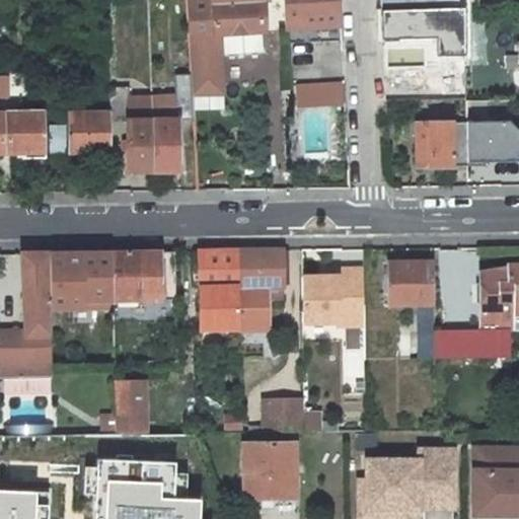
[(187,0),(190,34),(215,32),(215,33),(264,30),(262,0),(187,0)]
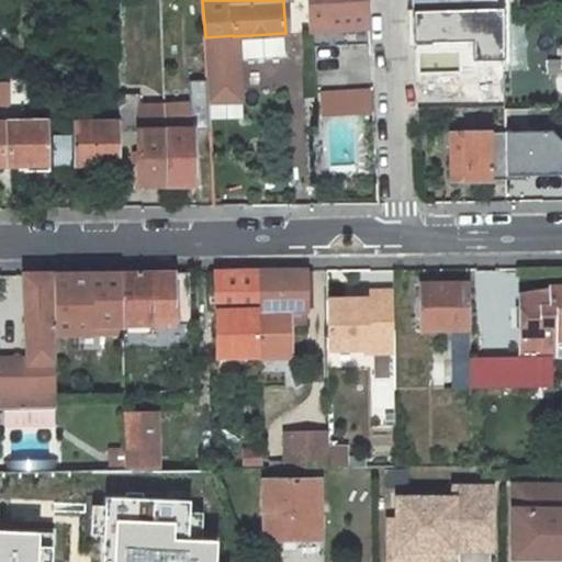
[(367,0),(306,0),(308,38),(369,35),(367,0)]
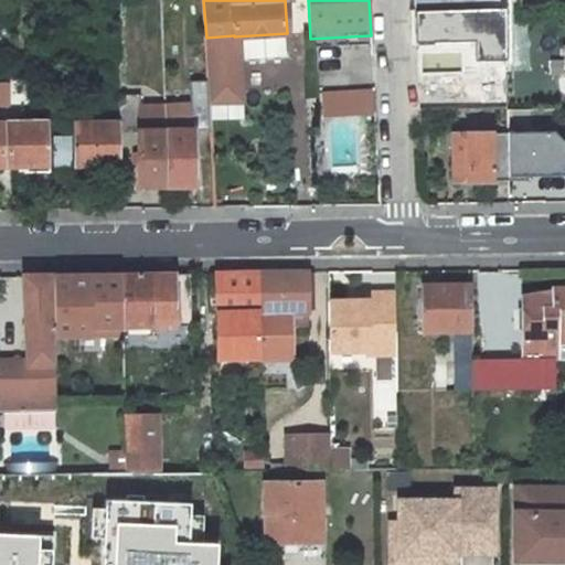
[(413,0),(414,10),(505,8),(513,7),(512,0),(413,0)]
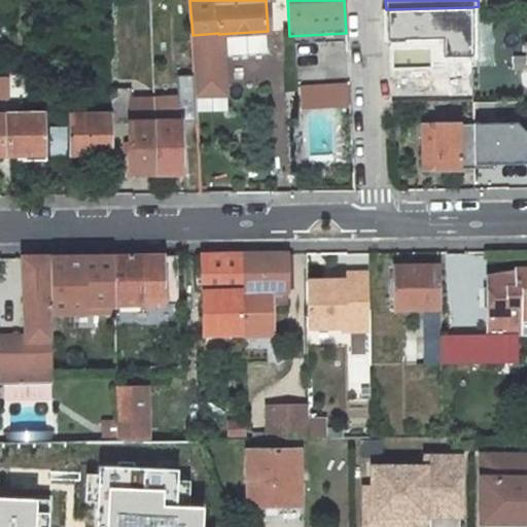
[(472,78),(471,7),(386,9),(388,39),(435,38),(436,79),(472,78)]
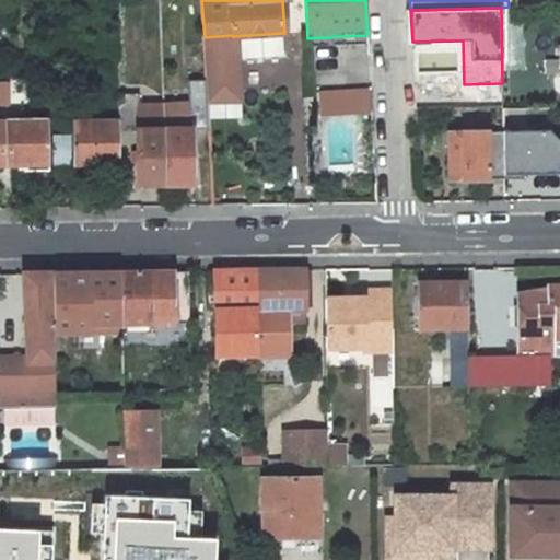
[(538,23),(537,9),(503,10),(503,24),(538,23)]
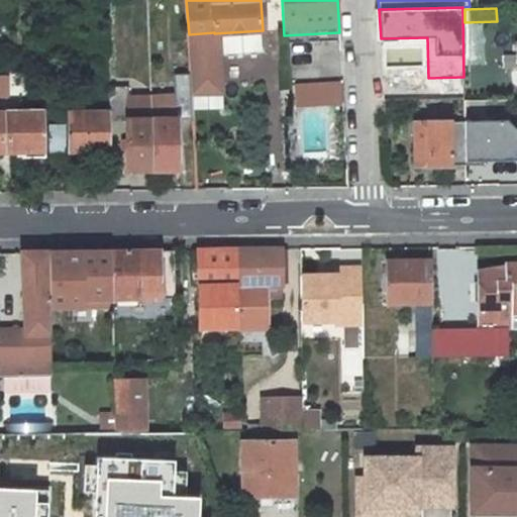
[(190,62),(215,60),(214,33),(214,32),(189,34),(190,62)]
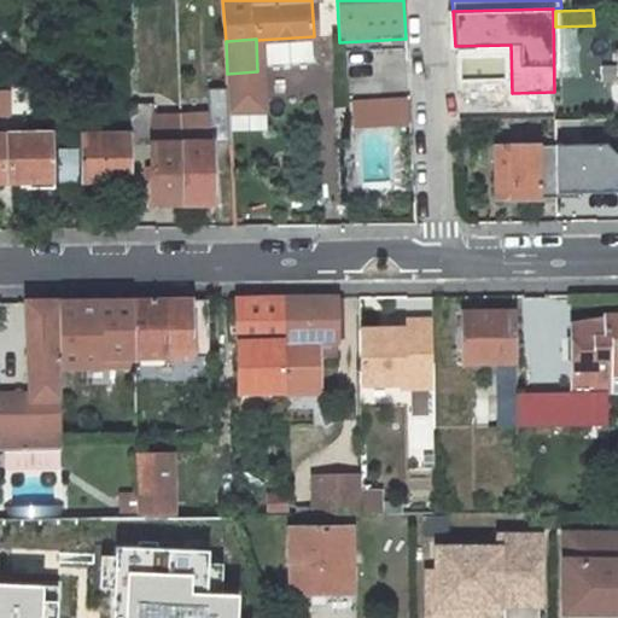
[(261,93),(260,71),(257,71),(227,74),(228,89),(228,95),(261,93)]
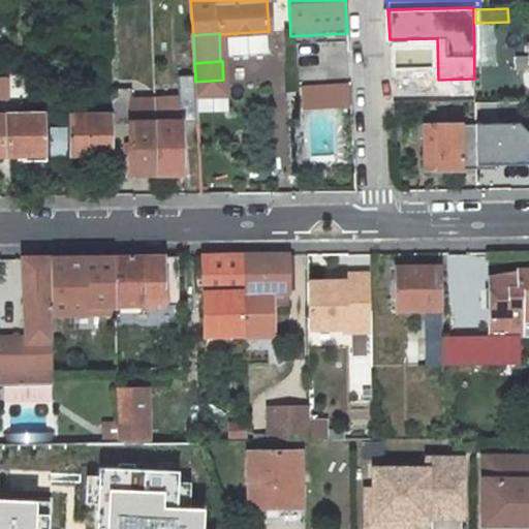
[(0,98),(30,98),(31,71),(8,71),(7,78),(0,78),(0,98)]
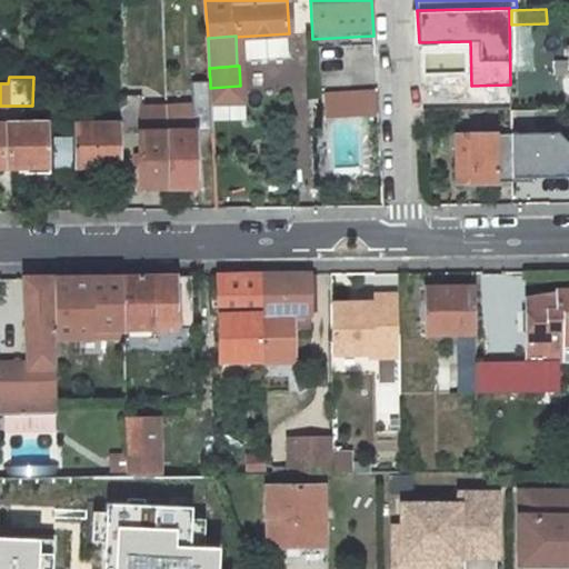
[(196,132),(212,132),(211,99),(210,88),(210,82),(192,83),(195,132),(196,132)]
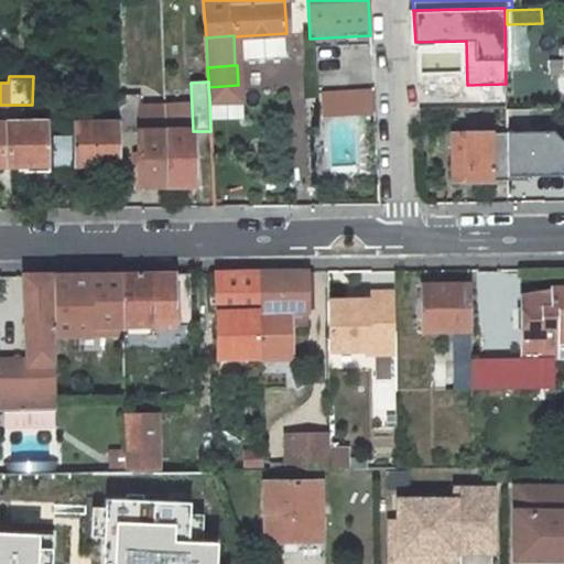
[(239,97),(238,85),(208,87),(209,98),(216,98),(239,97)]
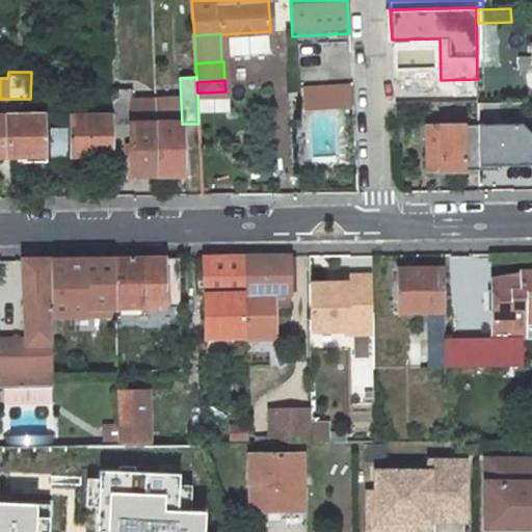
[(348,81),(300,84),(303,138),(291,139),(293,167),(353,163),(348,81)]
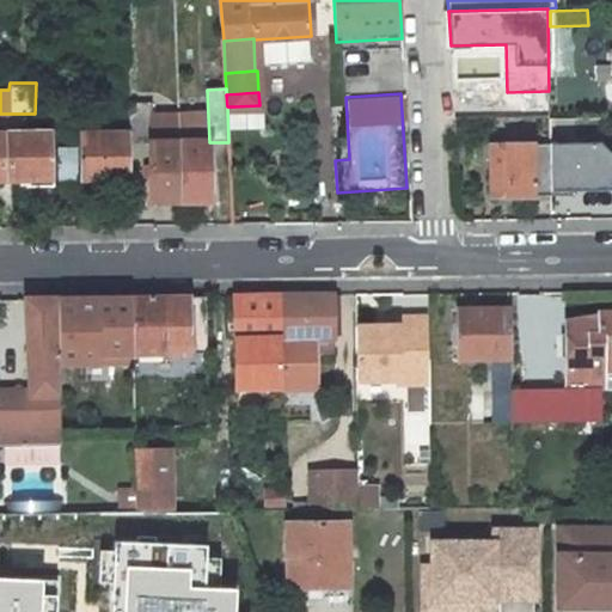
[(152,106),(130,106),(130,134),(130,144),(150,144),(151,201),(181,201),(178,142),(178,117),(152,118),(152,106)]
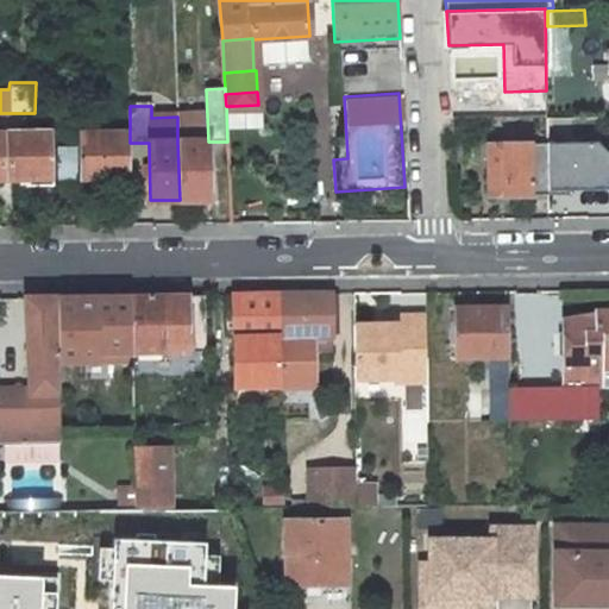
[(54,193),(52,133),(0,133),(0,177),(19,179),(20,194),(54,193)]
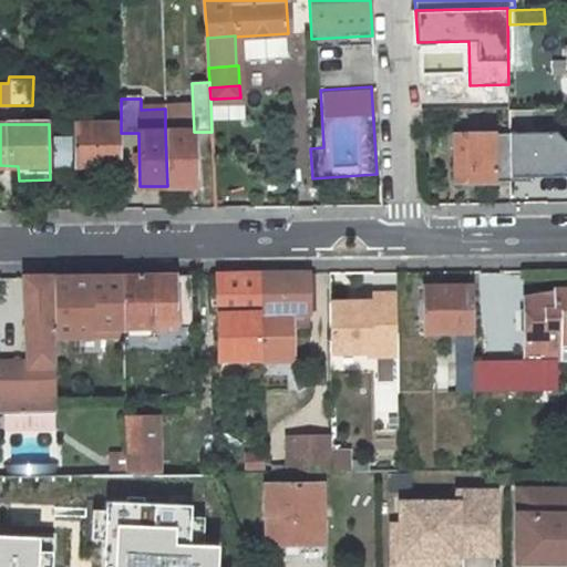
[(121,133),(121,124),(78,125),(78,165),(122,165),(121,133)]
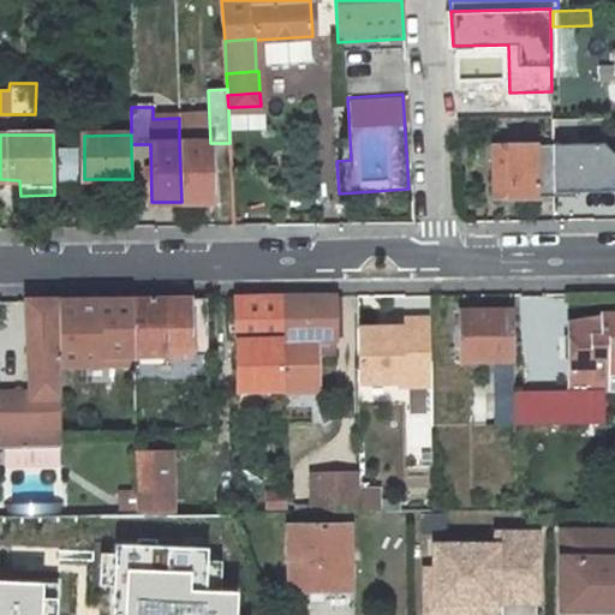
[(181,202),(213,201),(212,143),(210,143),(179,143),(181,202)]
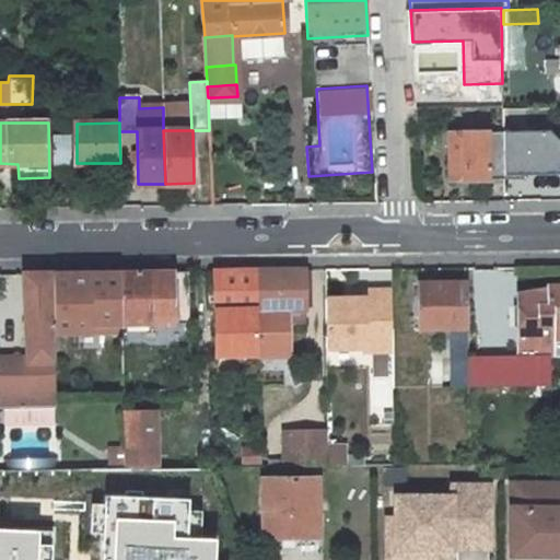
[(451,181),(504,179),(503,140),(503,131),(450,132),(451,181)]
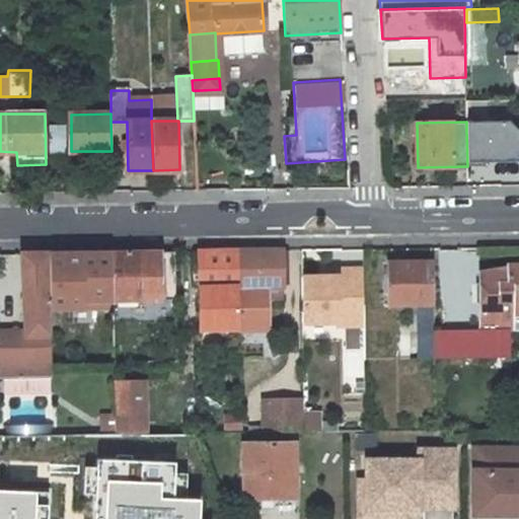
[(66,154),(66,126),(50,126),(50,154),(66,154)]
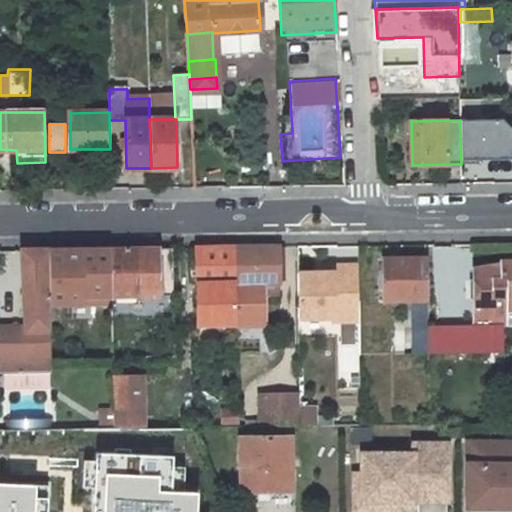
[(461,164),(492,163),(491,128),(478,128),(460,128),(461,164)]
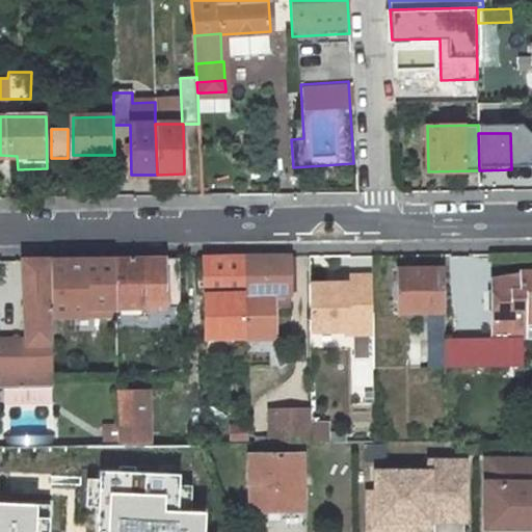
[(356,256),(310,256),(311,290),(325,290),(357,290),(356,256)]
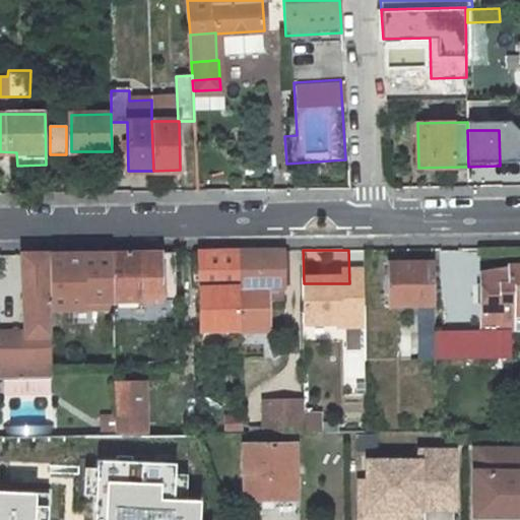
[(201,303),(240,302),(239,251),(200,252),(200,269),(201,286),(201,303)]
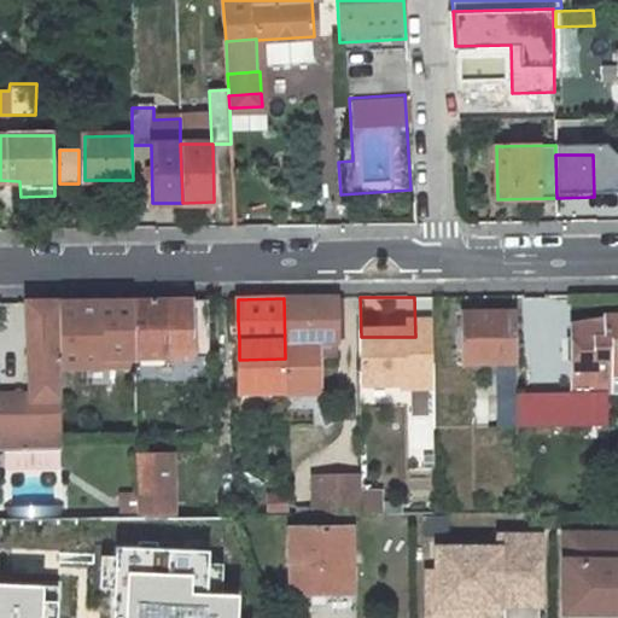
[(284,298),(285,359),(286,390),(319,390),(319,354),(319,340),(338,340),(338,298),(284,298)]
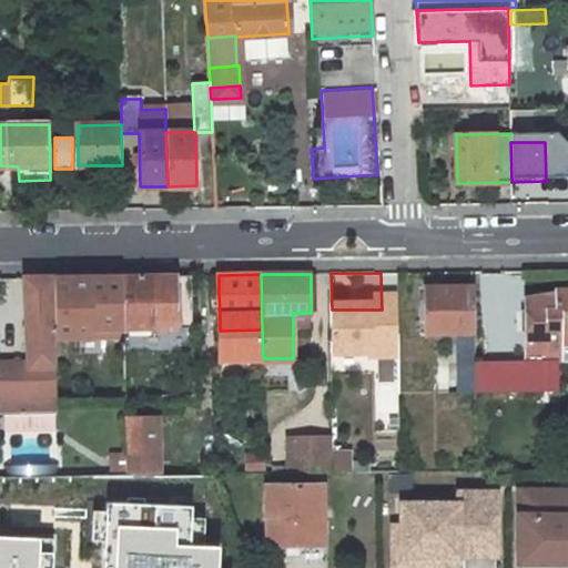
[(123,328),(193,327),(192,275),(123,276),(123,328)]
